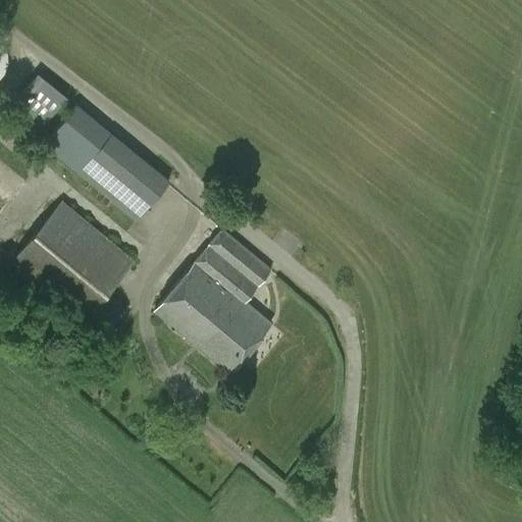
[(67,99),(38,74),(13,104),(43,128),(67,99)]
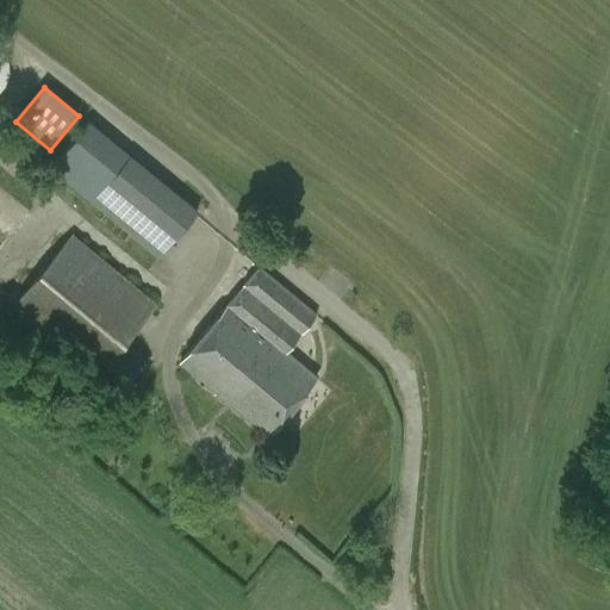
[(198,211),(130,155),(89,122),(50,170),(159,259),(198,211)]
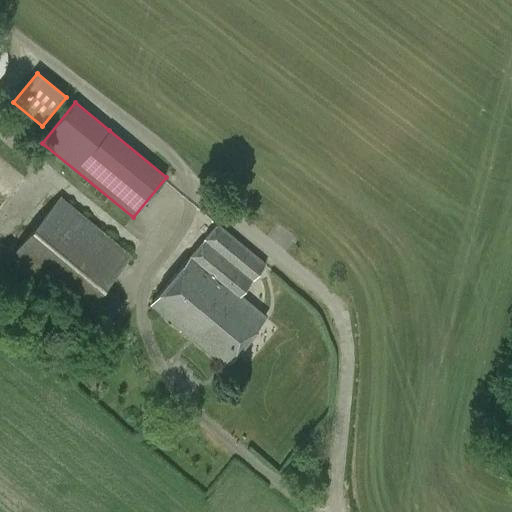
[(124,302),(106,287),(132,255),(60,195),(5,262),(95,337),(124,302)]
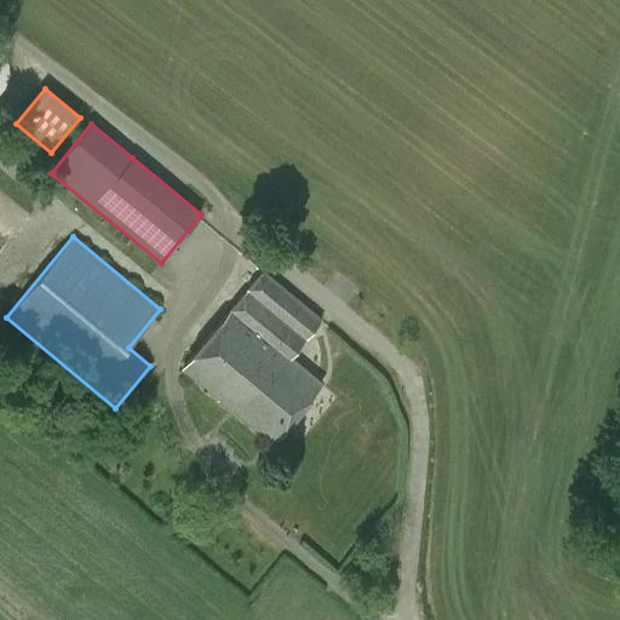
[(264,271),(233,309),(183,368),(235,411),(283,352),(291,357),(322,320),(264,271)]
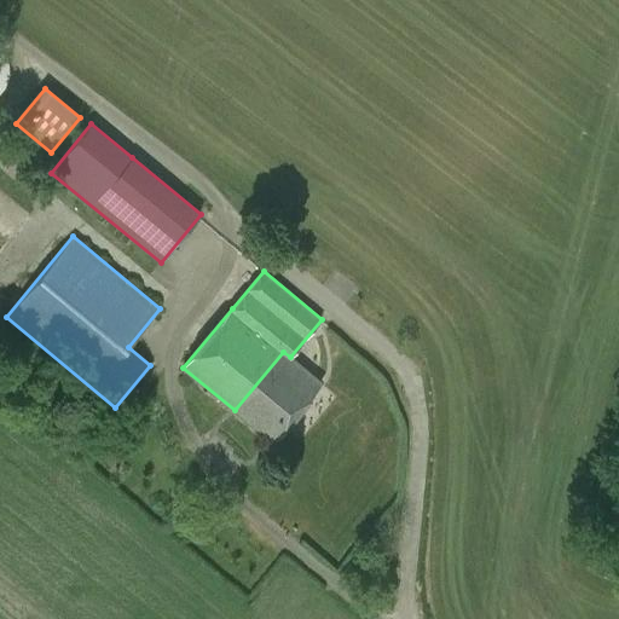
[(283,352),(235,410),(272,441),(322,383),(290,357),(283,352)]
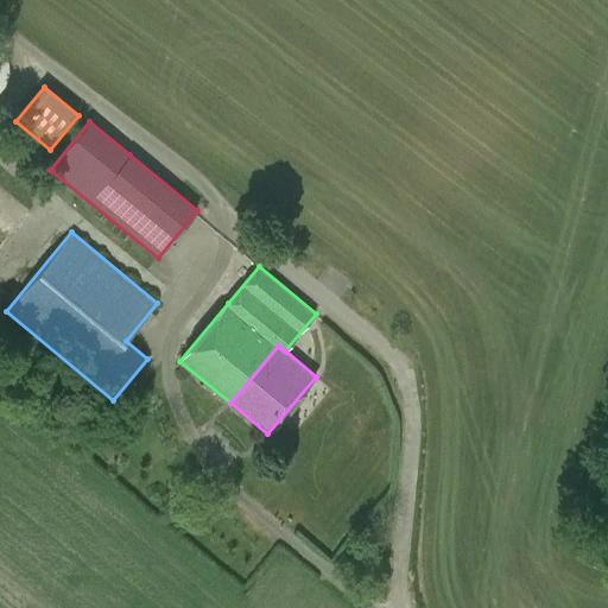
All buildings are outlined.
